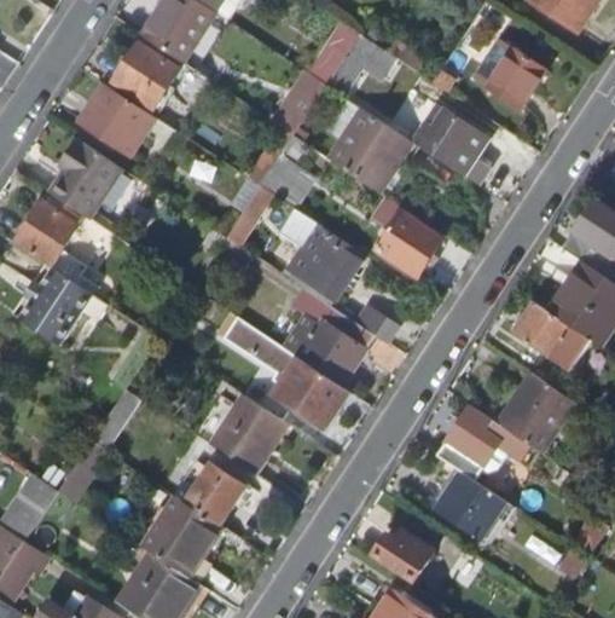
[(180,62),(214,11),(197,0),(167,0),(144,36),(174,57),(180,62)]
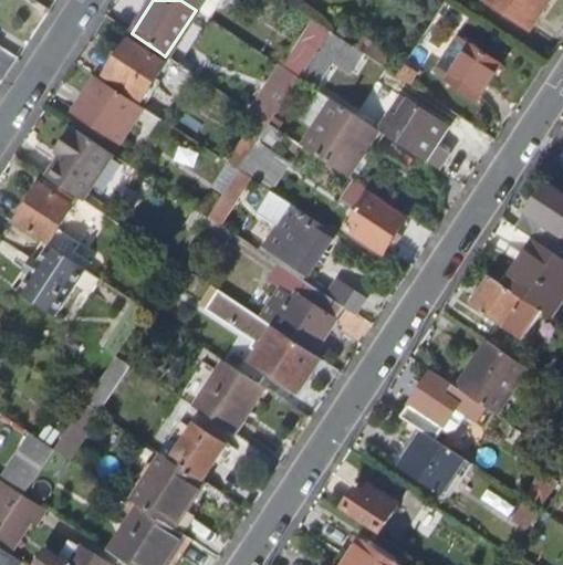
[(180,0),(196,10),(201,0),(180,0)]
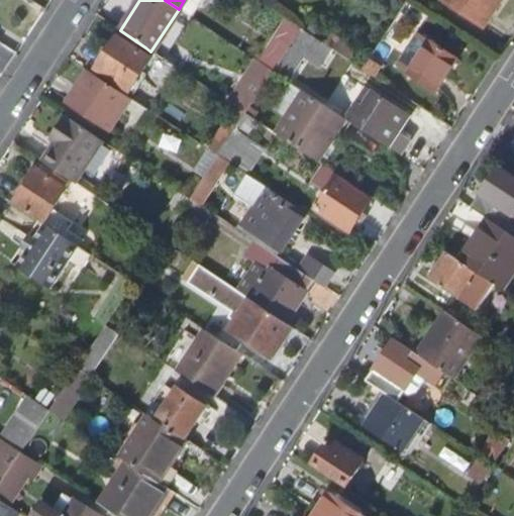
[(441,0),(482,27),(499,0),(441,0)]
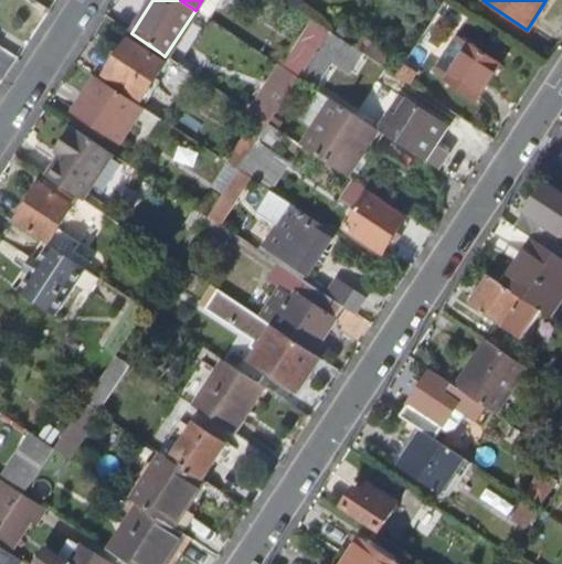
[(98,68),(104,74),(101,81),(133,103),(138,95),(141,97),(163,63),(155,57),(159,52),(131,33),(124,29),(122,33),(126,36),(116,50),(112,48),(98,68)]
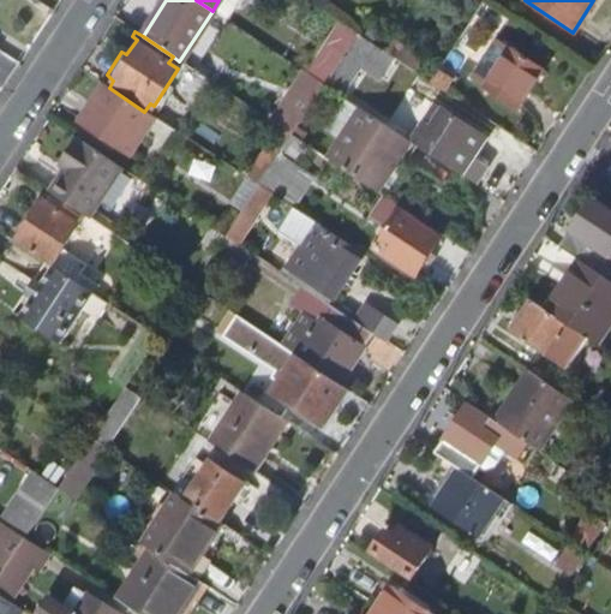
[(357,35),(323,84),(341,96),(359,66),(378,79),(393,58),(379,49),(372,45),(357,35)]
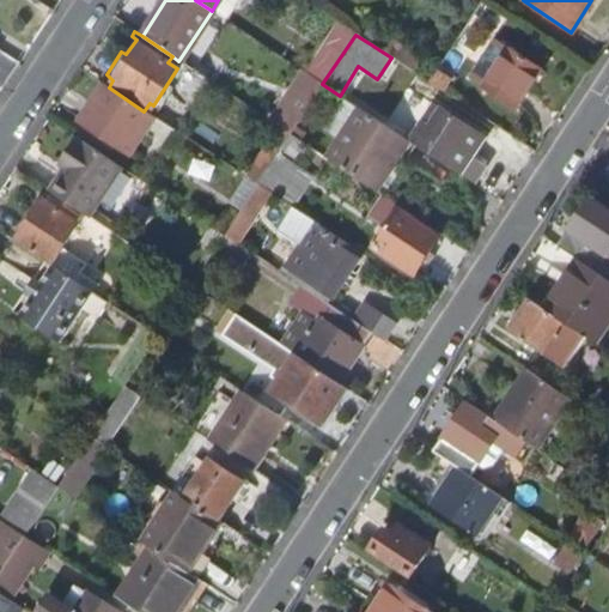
[(509,43),(482,85),(517,108),(543,65),(509,43)]
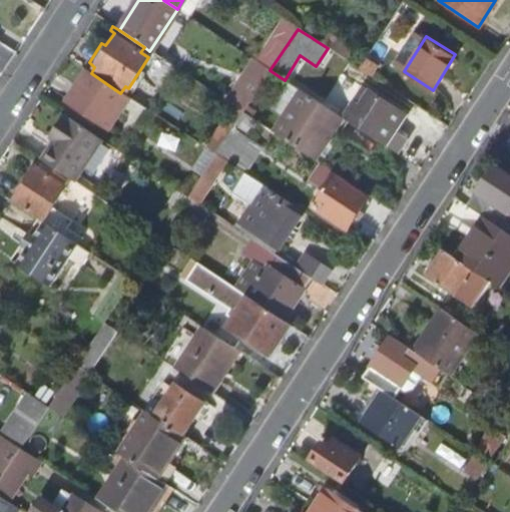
[(0,74),(15,51),(0,41),(0,74)]
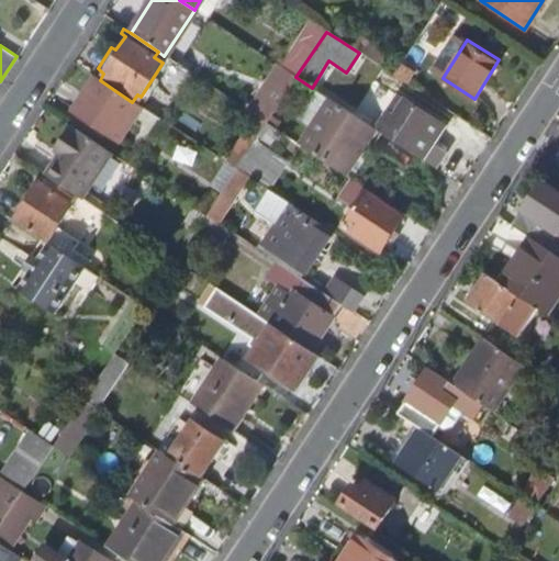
[(383,53),(377,64),(391,75),(399,63),(383,53)]
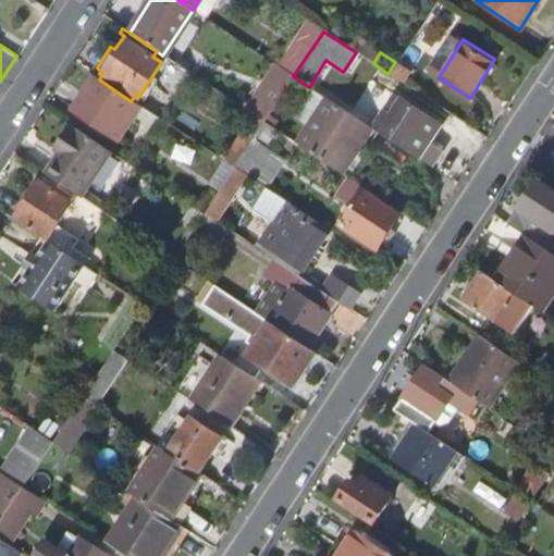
[(274,64),(260,85),(269,90),(251,114),(254,115),(263,122),(293,76),(274,64)]
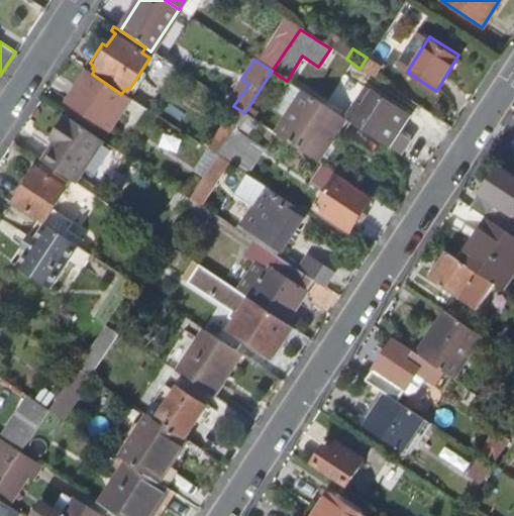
[(66,102),(107,129),(128,98),(121,94),(92,74),(87,71),(66,102)]
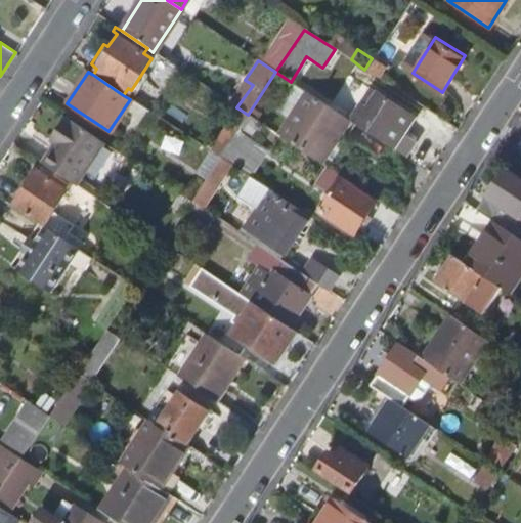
[(371,88),(361,103),(366,106),(376,91),(371,88)]
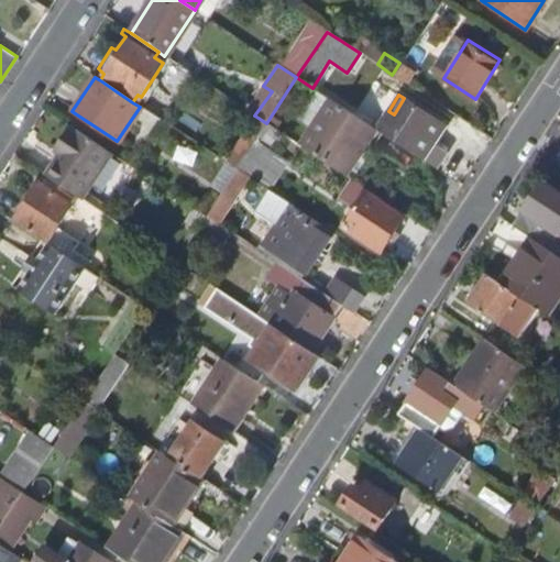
[(388,111),(375,130),(387,138),(418,158),(441,123),(404,98),(394,114),(388,111)]
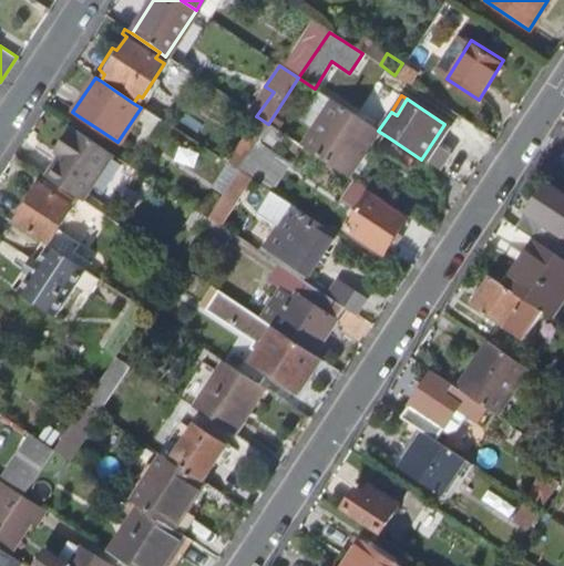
[(334,101),(303,147),(326,162),(357,116),(334,101)]
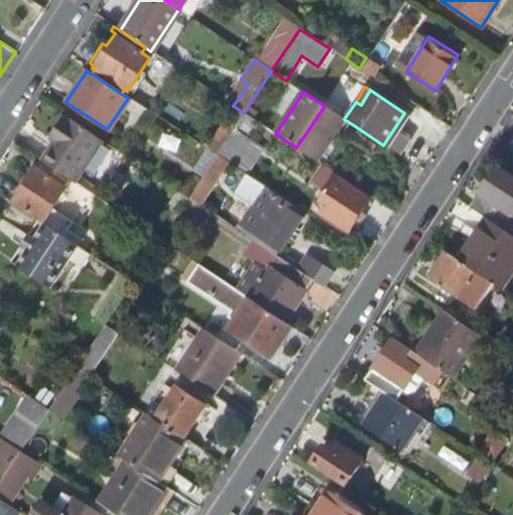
[(235,107),(224,124),(232,130),(236,125),(244,113),(235,107)]
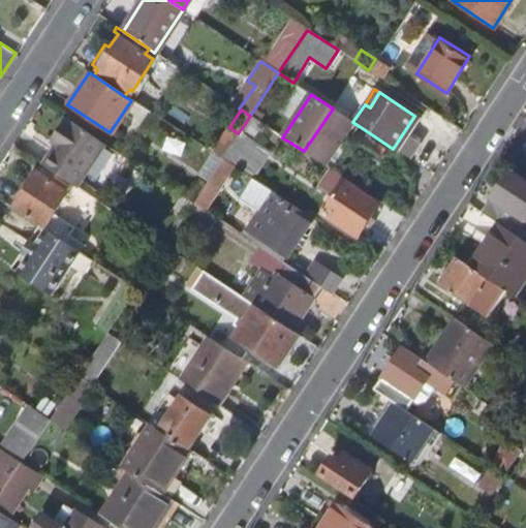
[(250,116),(242,128),(253,136),(260,123),(250,116)]
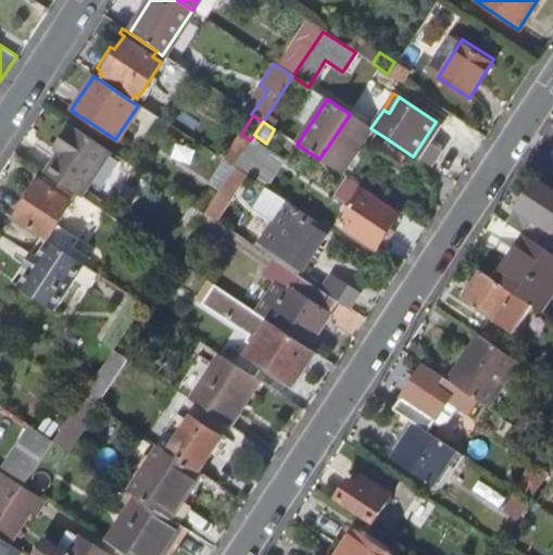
[(362,123),(332,167),(352,180),(382,136),(371,128),(362,123)]
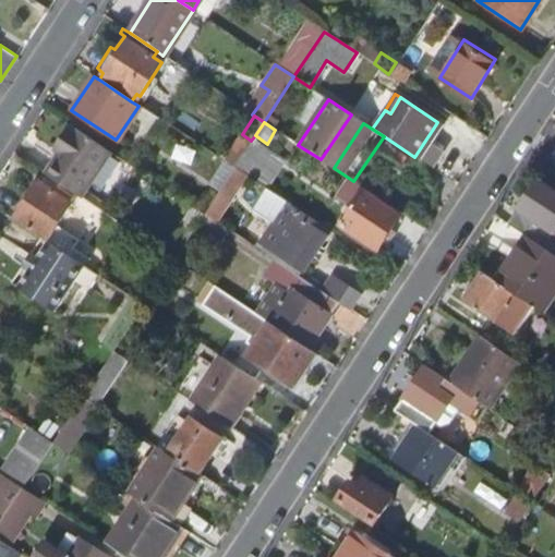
[(73,128),(44,173),(80,197),(110,152),(73,128)]
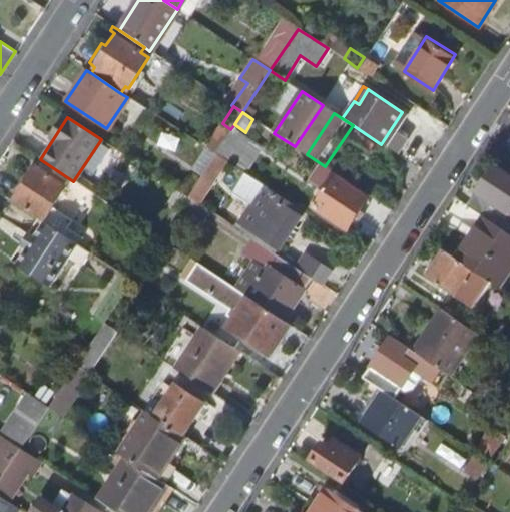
[(229,131),(218,150),(247,167),(259,148),(229,131)]
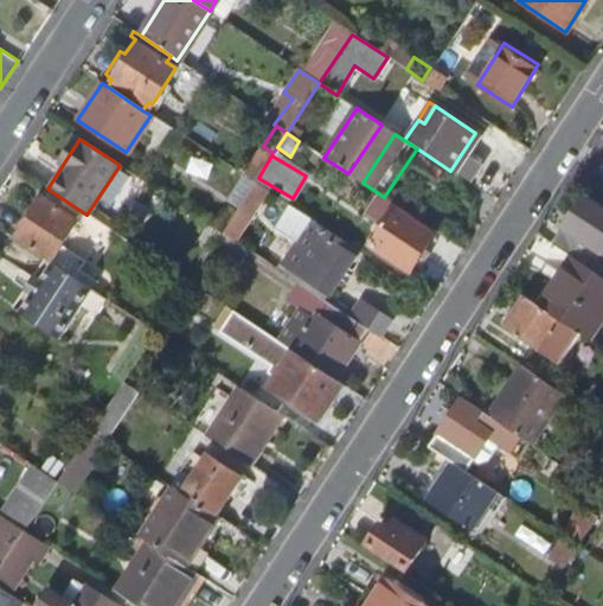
[(254,183),(220,233),(236,242),(268,192),(254,183)]
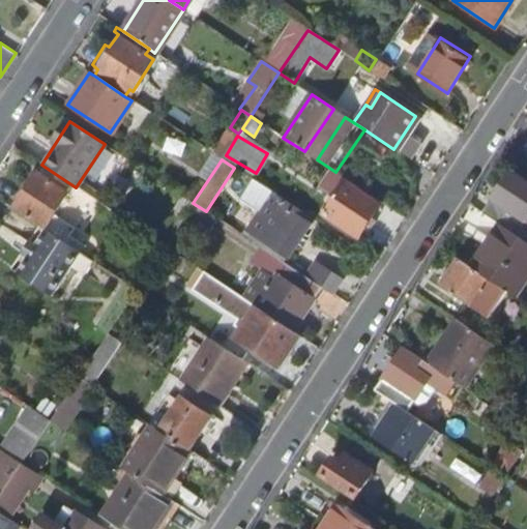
[(482,212),(498,223),(526,241),(526,183),(509,172),(482,212)]
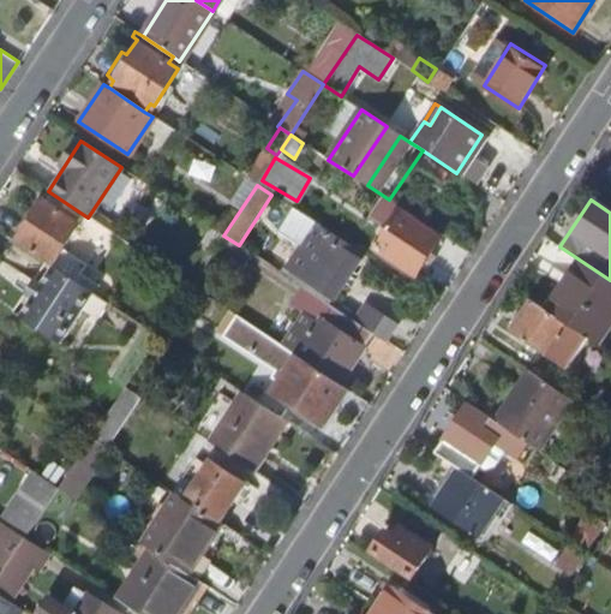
[(42,202),(17,242),(52,263),(77,226),(73,222),(78,215),(65,206),(59,213),(42,202)]
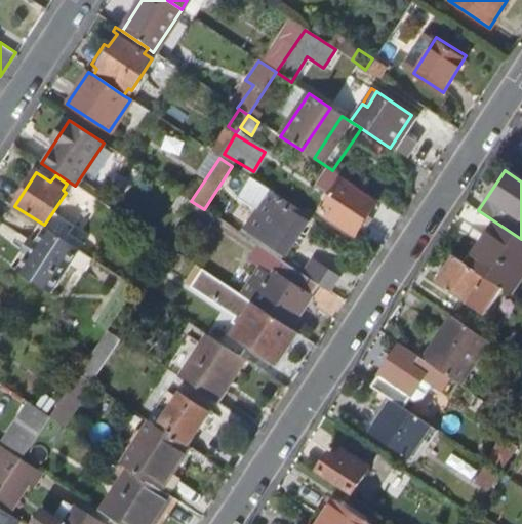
[(339,180),(319,212),(354,236),(374,204),(339,180)]
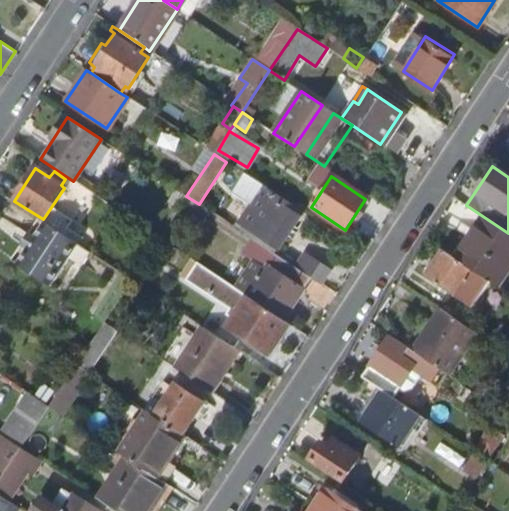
[(239,216),(250,224),(247,229),(276,247),(298,213),(296,211),(297,209),(260,184),(239,216)]
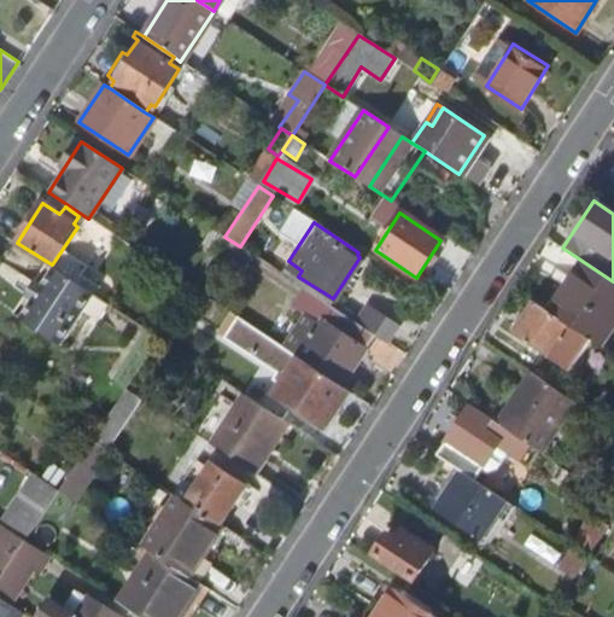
[(214,254),(263,286),(275,269),(240,246),(224,237),(214,254)]
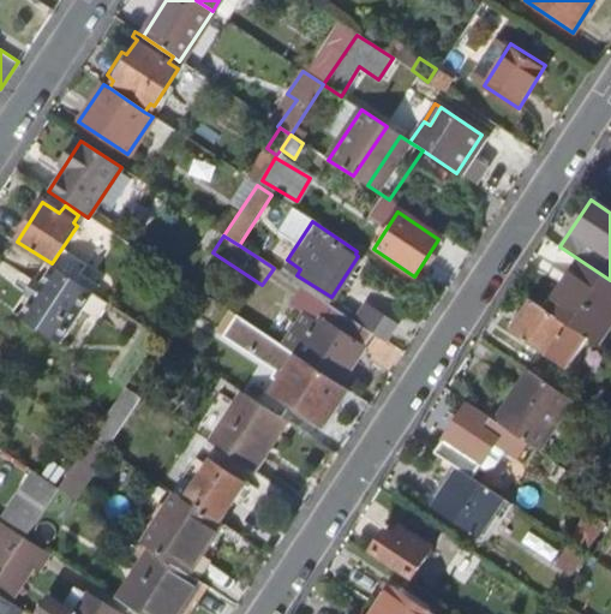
[(610,280),(577,258),(545,309),(586,335),(595,343),(610,319),(610,280)]
